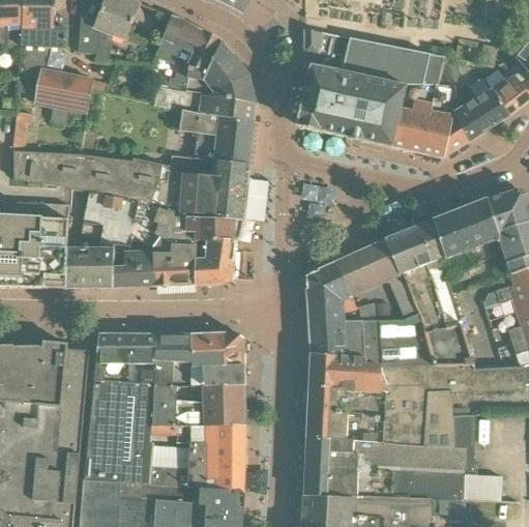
[(0,0),(0,42),(2,44),(7,47),(20,47),(23,0),(0,0)]
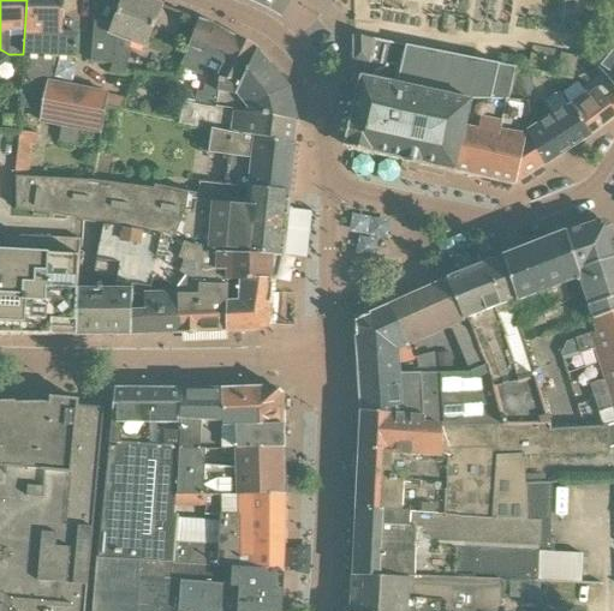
[(27,0),(23,54),(21,91),(41,95),(37,120),(100,131),(107,88),(52,79),(52,72),(46,72),(48,53),(79,53),(81,21),(65,21),(65,0),(27,0)]
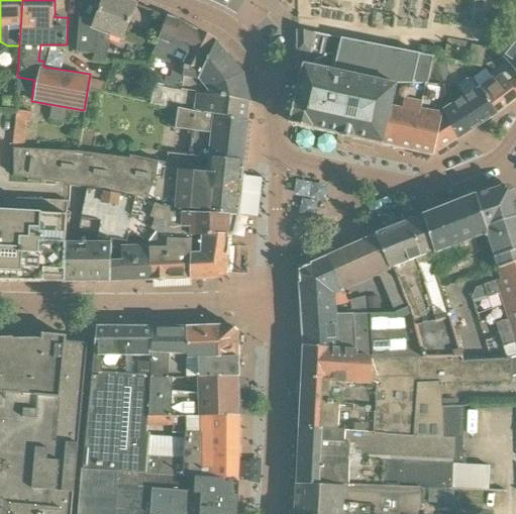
[(135,3),(127,0),(102,0),(93,26),(79,25),(78,50),(96,52),(95,55),(107,56),(108,47),(110,33),(122,37),(135,3)]
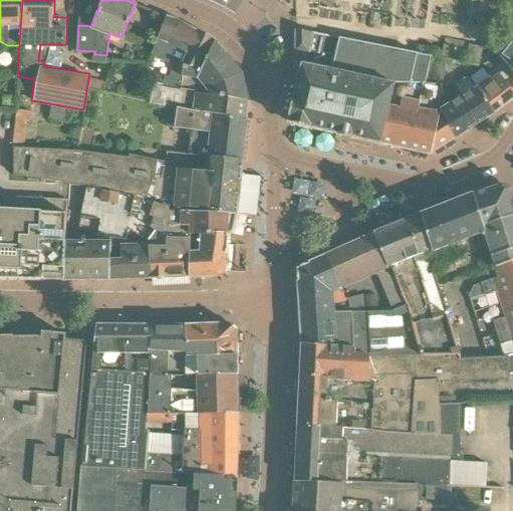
[(165,59),(173,62),(170,75),(164,74),(163,82),(181,85),(185,64),(198,65),(201,59),(204,60),(215,39),(179,19),(166,14),(156,42),(152,53),(165,59)]
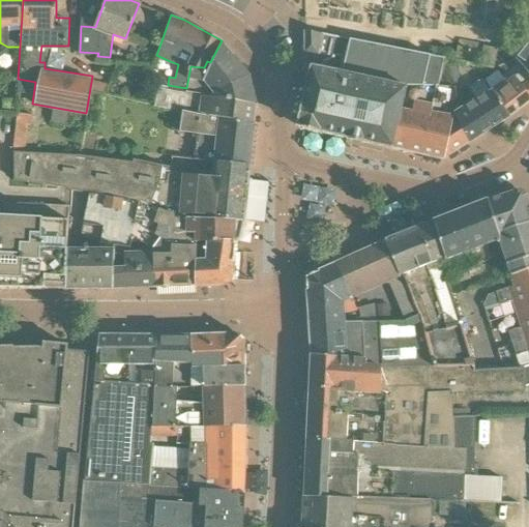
[(304,28),(304,51),(316,52),(315,30),(304,28)]
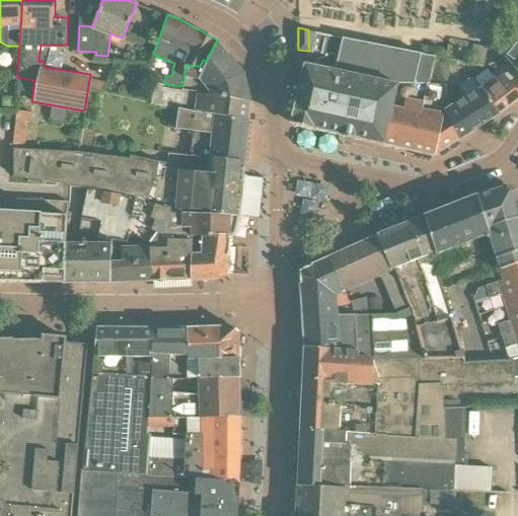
[(396,83),(401,81),(430,81),(431,81),(436,55),(308,29),(309,51),(306,64),(303,63),(291,115),(298,126),(315,129),(315,128),(355,138),(355,137),(374,141),(383,143),(387,126),(396,83)]
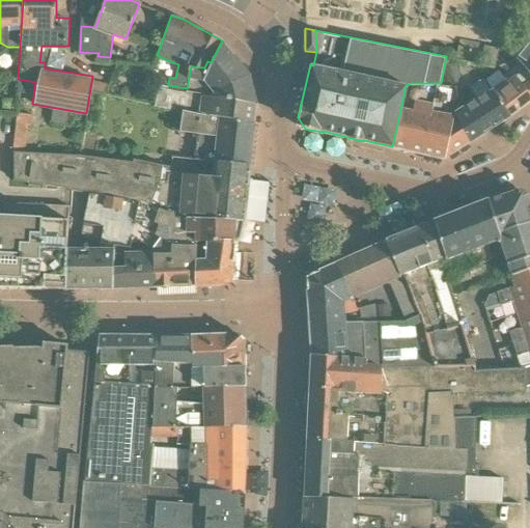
[(459,37),(458,39),(458,42),(456,53),(456,54),(455,56),(479,61),(483,43),(459,37)]
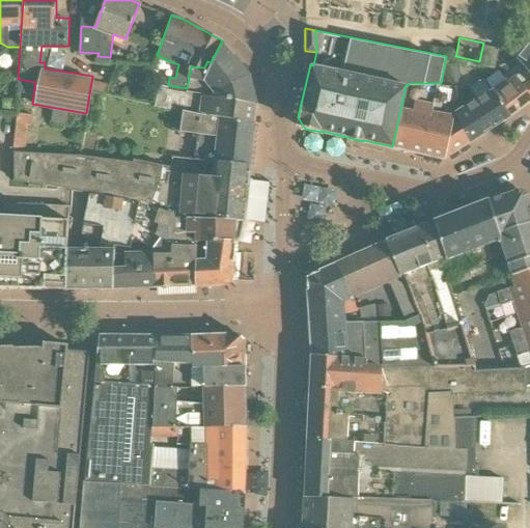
[(529,39),(517,58),(525,68),(529,74),(529,39)]
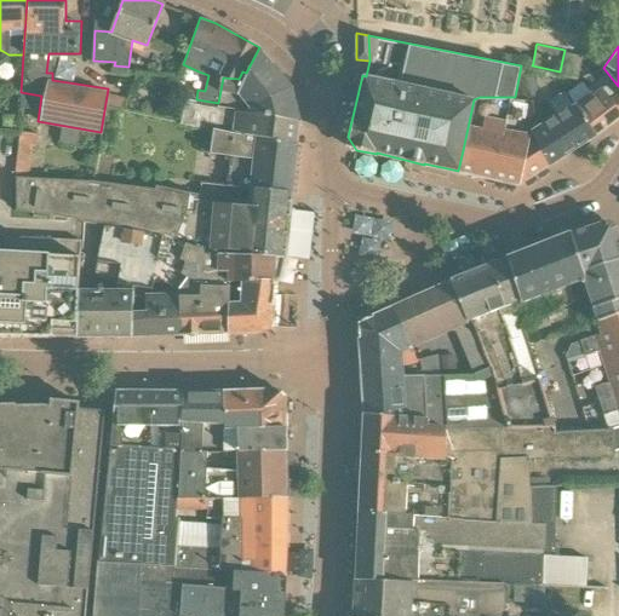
[(218,103),(238,107),(239,109),(299,121),(290,87),(259,47),(246,73),(242,72),(239,79),(223,78),(218,103)]
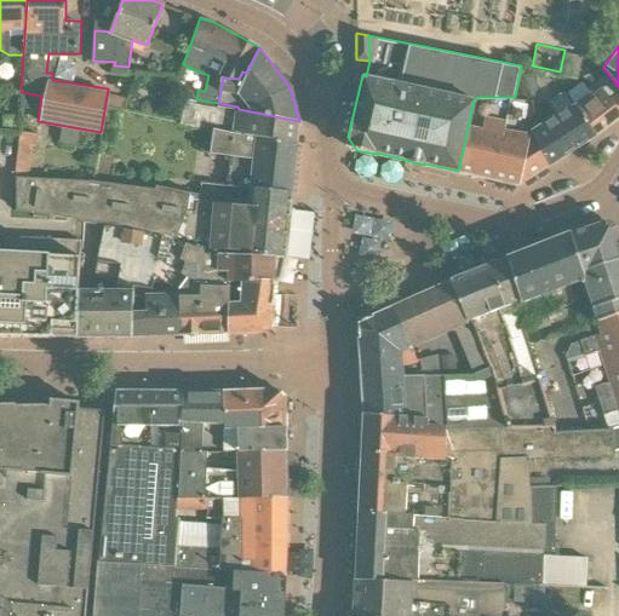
[(591,92),(577,103),(595,134),(618,115),(618,86),(613,80),(594,95),(591,92)]
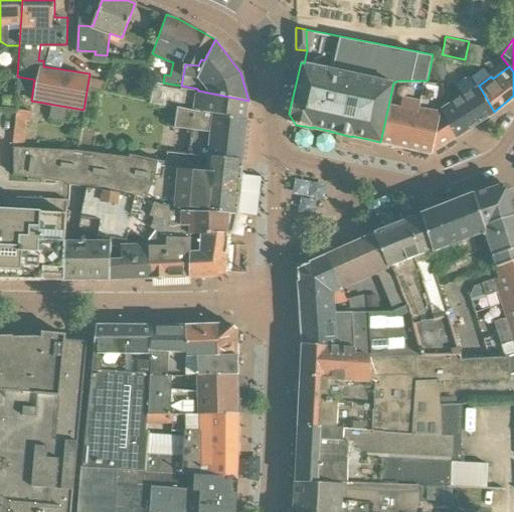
[(190,128),(186,154),(201,155),(207,156),(242,159),(248,101),(198,91),(197,89),(181,86),(163,82),(153,80),(149,102),(172,107),(169,117),(175,118),(173,126),(190,128)]
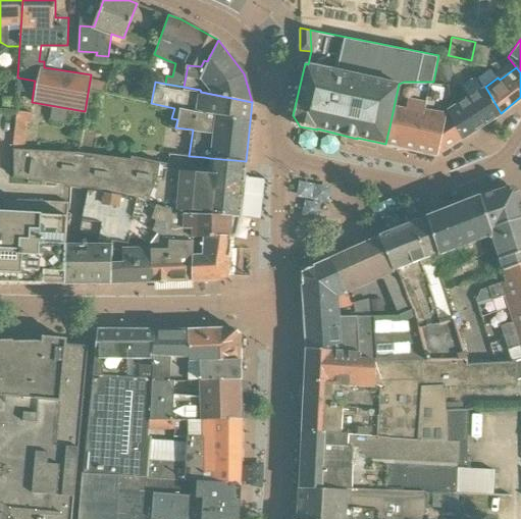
[(460,140),(447,109),(450,107),(446,83),(433,82),(432,82),(404,82),(399,84),(389,126),(385,144),(436,155),(460,140)]
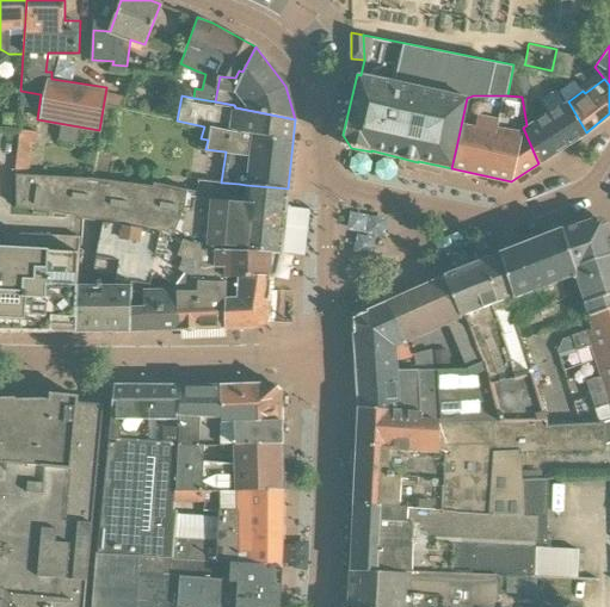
[(568,101),(527,125),(523,128),(538,163),(586,132),(568,101)]
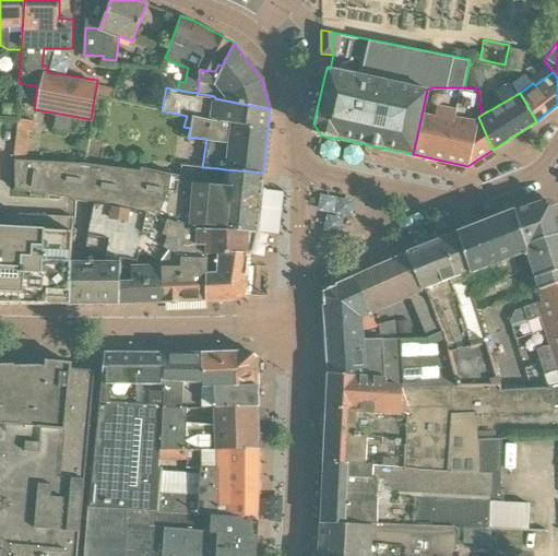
[(18,117),(13,158),(25,160),(30,131),(33,132),(34,119),(18,117)]
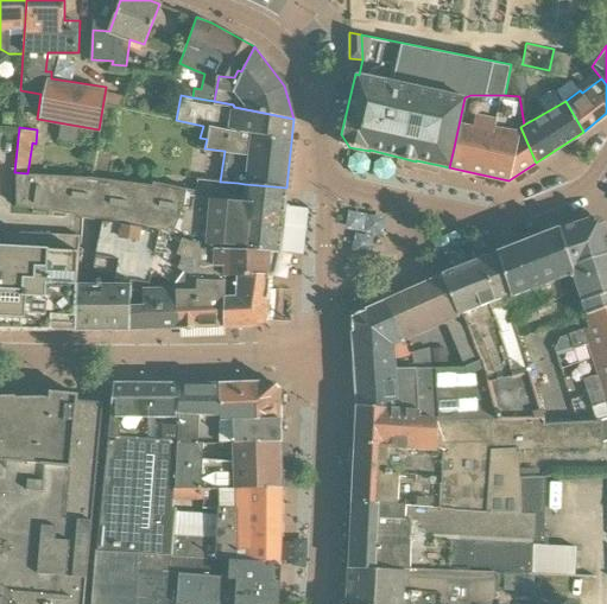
[(286,188),(245,184),(244,202),(197,196),(197,190),(151,180),(151,184),(88,176),(27,173),(14,172),(14,203),(103,220),(103,218),(120,222),(141,226),(160,230),(183,237),(206,246),(206,248),(279,252),(284,204),(286,188)]
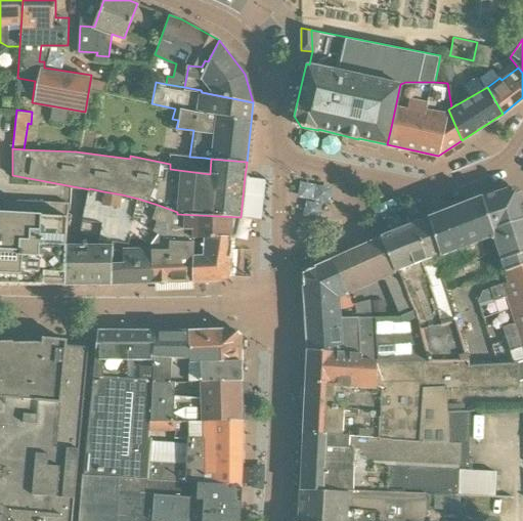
[(507,280),(522,275),(522,203),(517,184),(483,196),(481,197),(492,235),(494,240),(494,241),(500,259),(499,259),(500,260),(504,269),(504,270),(507,280)]
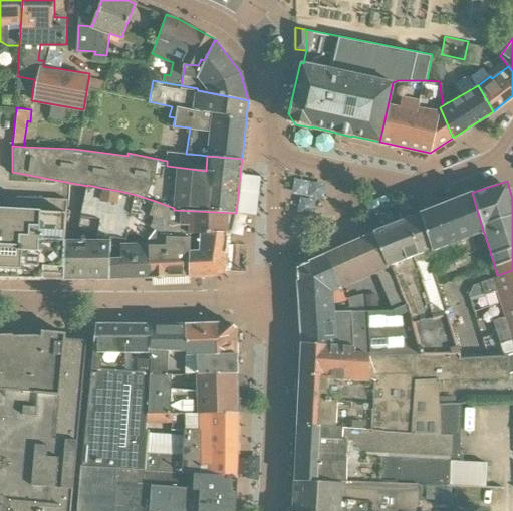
[(99,203),(116,207),(119,191),(101,188),(99,203)]
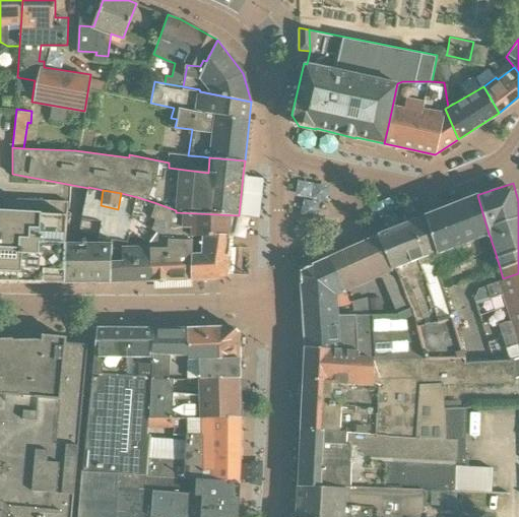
[(437,250),(438,254),(439,258),(460,250),(463,257),(477,251),(475,245),(491,239),(491,238),(489,234),(477,195),(426,215),(433,238),(437,250)]
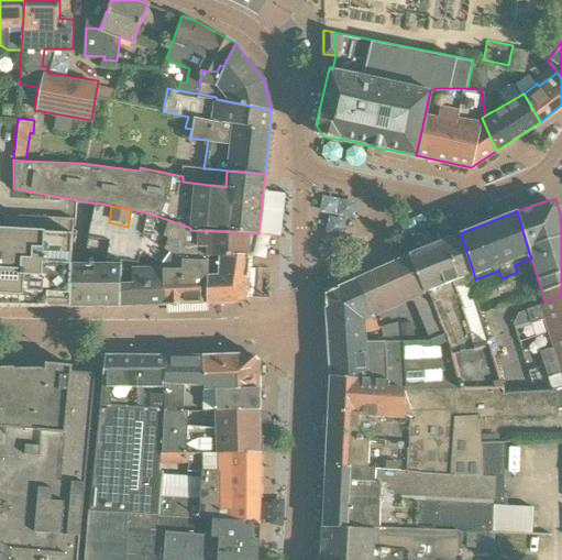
[(66,305),(66,306),(70,306),(70,305),(72,264),(69,264),(73,217),(3,213),(2,228),(0,228),(0,304),(46,306),(46,305),(61,305),(66,305)]
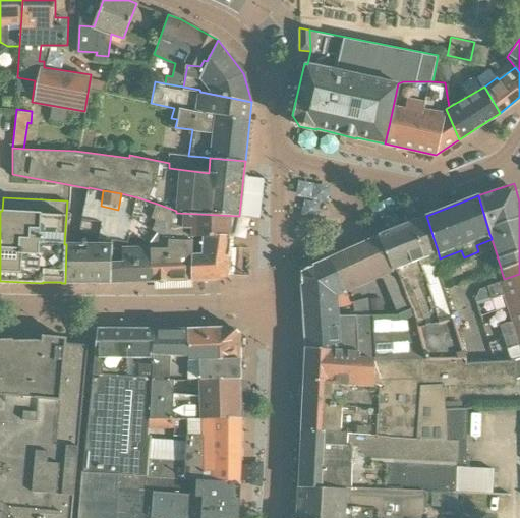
[(192,240),(193,236),(230,236),(231,235),(235,232),(239,216),(176,213),(176,211),(157,204),(152,219),(156,220),(154,228),(157,231),(168,241),(192,240)]
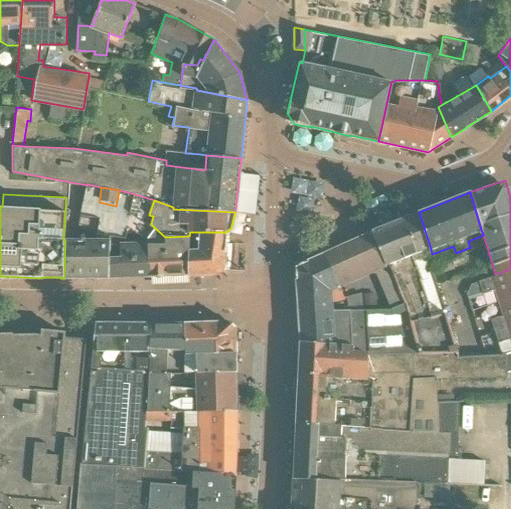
[(431,250),(430,246),(426,234),(419,212),(371,231),(387,265),(390,263),(394,275),(403,295),(405,301),(417,353),(458,352),(457,347),(445,311),(431,315),(413,256),(431,250)]
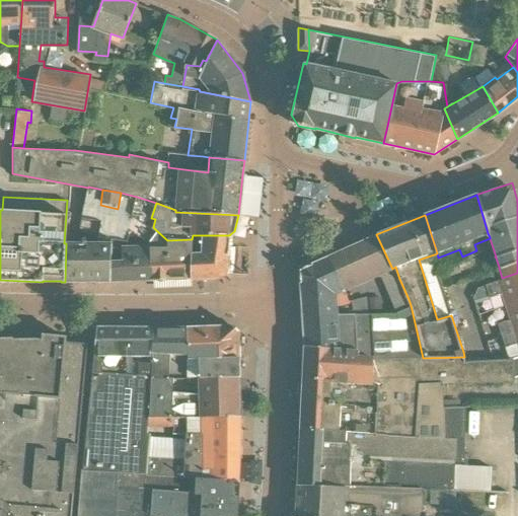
[(151,246),(152,251),(152,280),(191,278),(192,239),(167,240),(156,230),(148,241),(151,246)]
